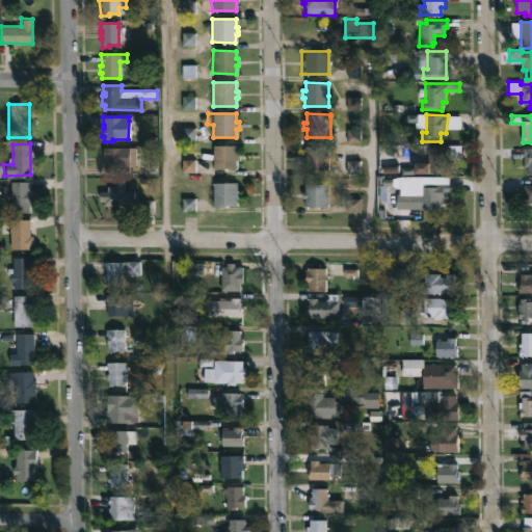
[(238,144),(238,154),(240,154),(240,160),(239,160),(238,168),(215,167),(215,144),(238,144)]
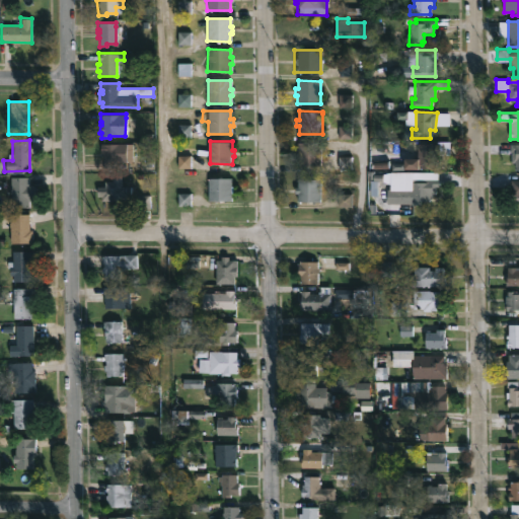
[(322,142),(322,164),(299,164),(299,158),(297,158),(298,142),(322,142)]
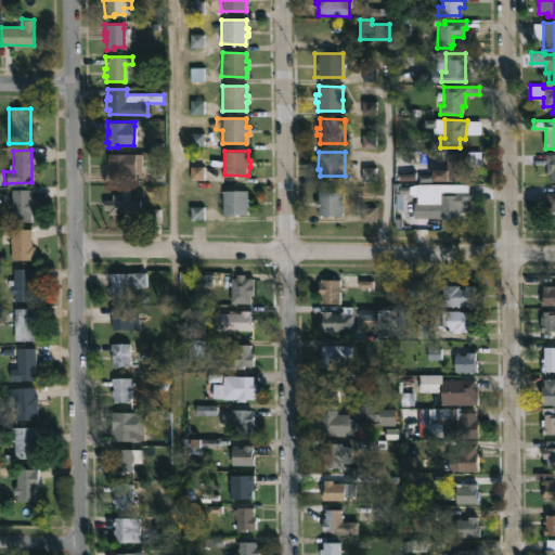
[(144,160),(144,172),(112,173),(112,166),(110,166),(110,153),(144,153),(144,160)]
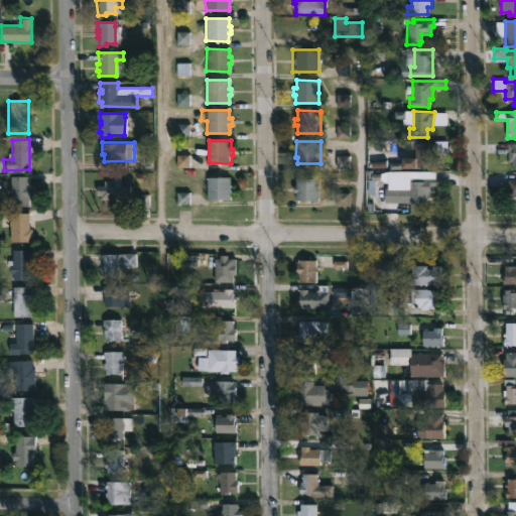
[(433,168),(400,167),(400,157),(415,157),(415,142),(433,142),(433,168)]
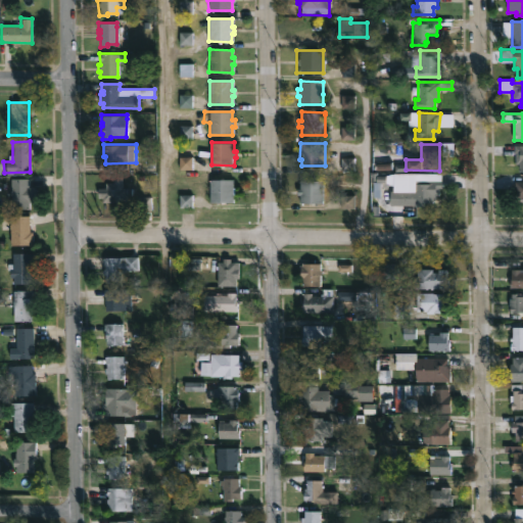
[(522,144),(522,171),(520,171),(520,163),(516,163),(516,153),(514,153),(514,145),(522,144)]
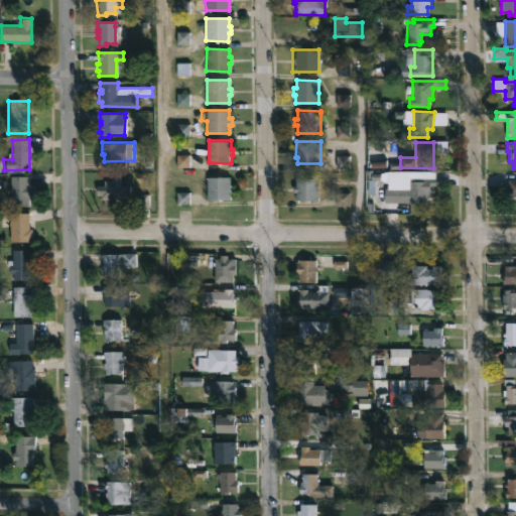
[(28,183),(30,184),(29,200),(28,200),(28,208),(11,208),(11,195),(10,195),(11,176),(28,175),(28,183)]
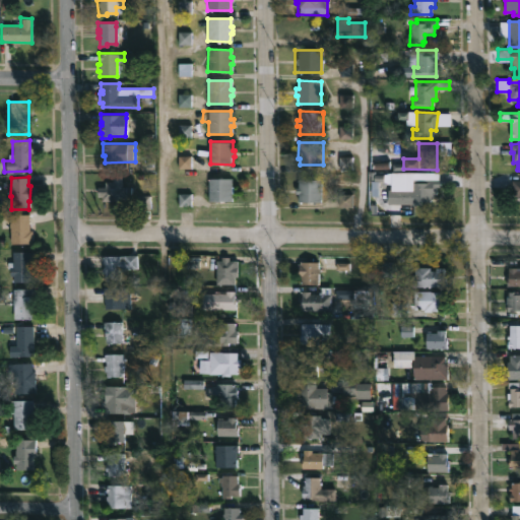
[(123,177),(123,187),(133,186),(133,204),(126,204),(126,201),(103,201),(103,197),(100,197),(100,187),(107,187),(106,181),(115,181),(115,177),(123,177)]
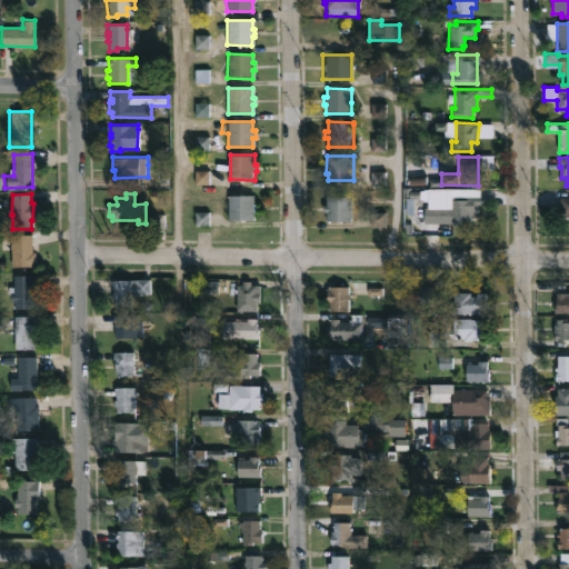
[(257,208),(257,211),(253,211),(253,220),(228,219),(228,195),(253,196),(253,203),(257,203),(257,208)]
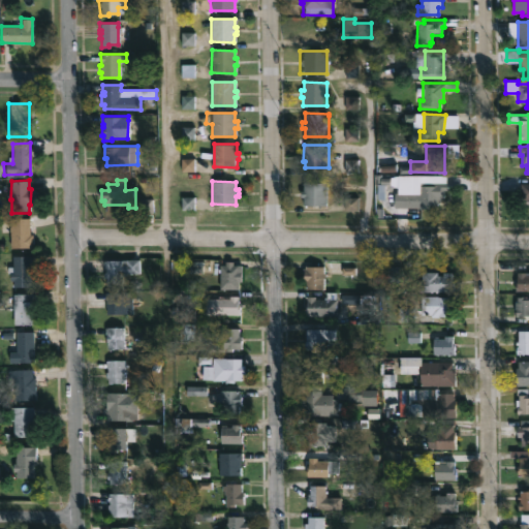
[(327,183),(325,206),(303,206),(303,197),(301,197),(301,190),(303,190),(303,182),(327,183)]
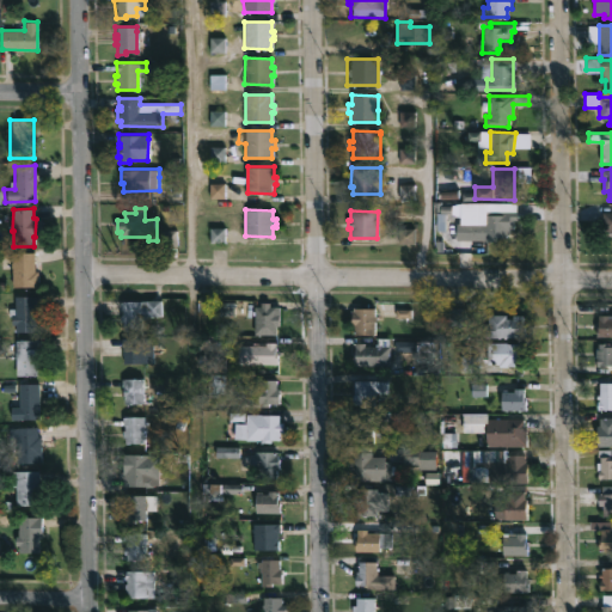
[(497,238),(497,242),(456,240),(457,224),(485,224),(485,212),(518,212),(518,221),(514,221),(514,231),(507,231),(506,238),(497,238)]
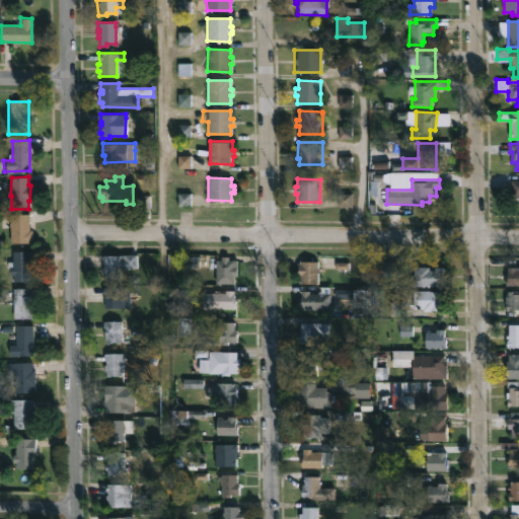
[(518,201),(509,201),(510,179),(518,179),(518,201)]
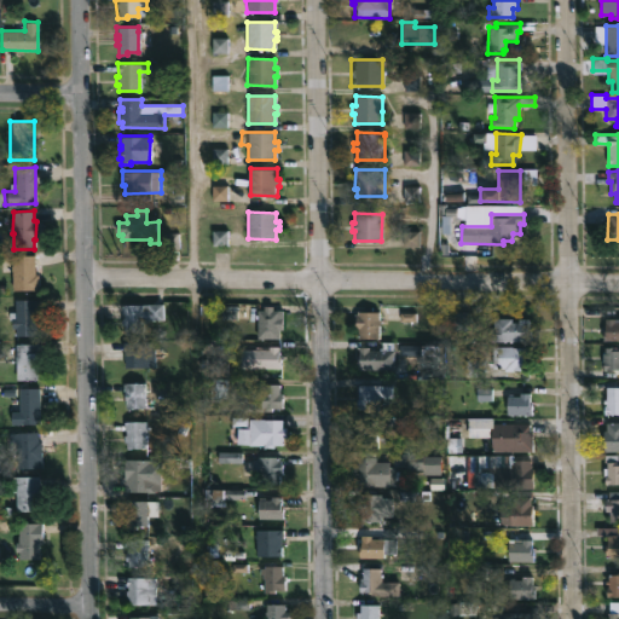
[(34,265),(34,275),(38,275),(38,290),(11,291),(10,255),(34,255),(34,265)]
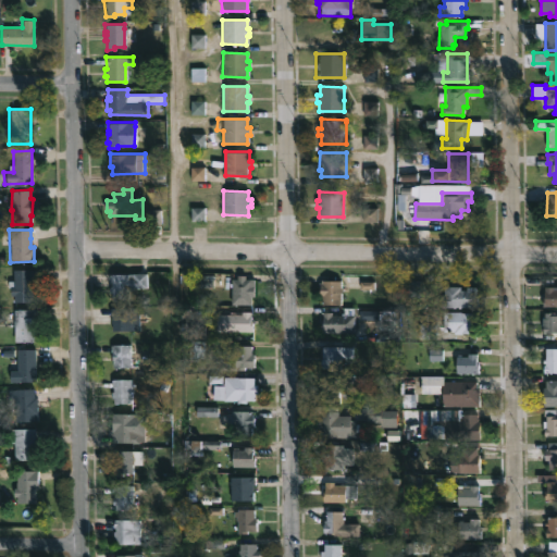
[(32,288),(32,302),(12,302),(12,296),(9,296),(9,288),(7,287),(7,281),(11,281),(11,270),(34,270),(34,288),(32,288)]
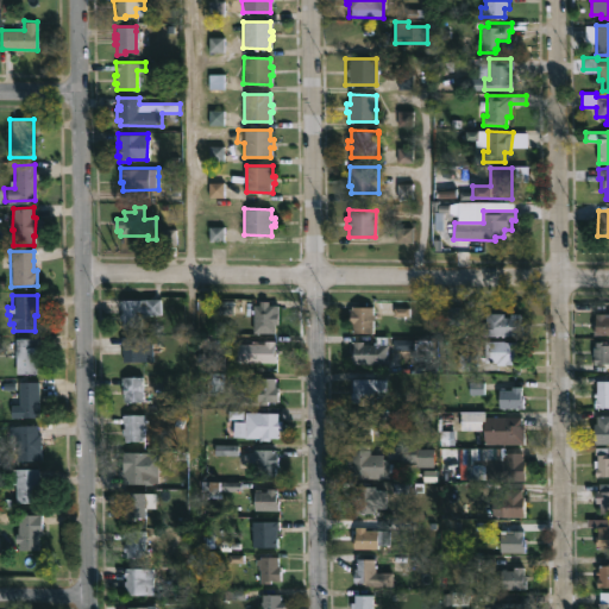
[(139,315),(140,331),(121,332),(121,320),(119,320),(120,300),(158,299),(159,314),(139,315)]
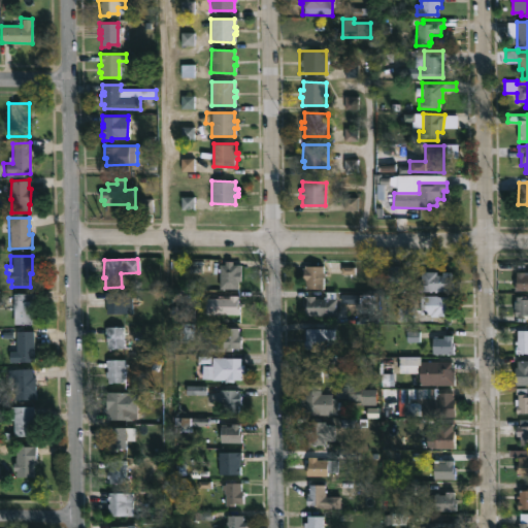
[(232,261),(232,264),(240,264),(240,282),(237,281),(237,289),(219,288),(219,264),(225,264),(225,261),(232,261)]
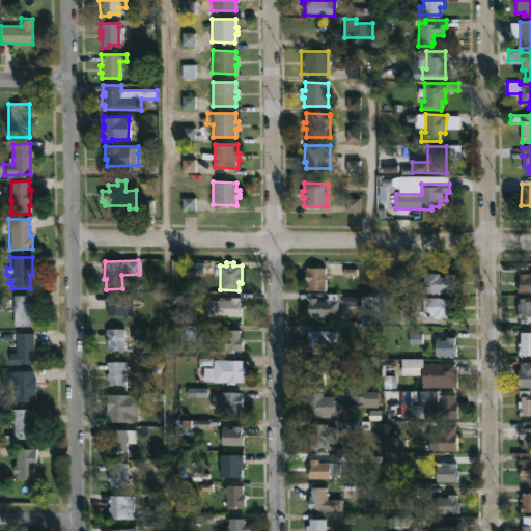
[(325,268),(325,275),(326,275),(325,290),(306,290),(306,283),(304,282),(304,270),(306,270),(306,268),(325,268)]
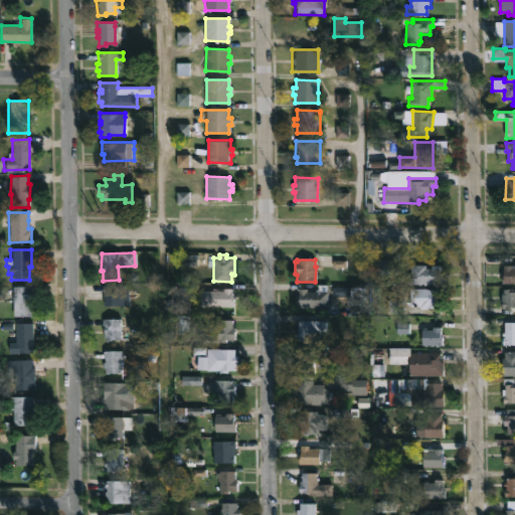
[(514,265),(514,283),(501,284),(501,272),(503,272),(503,266),(514,265)]
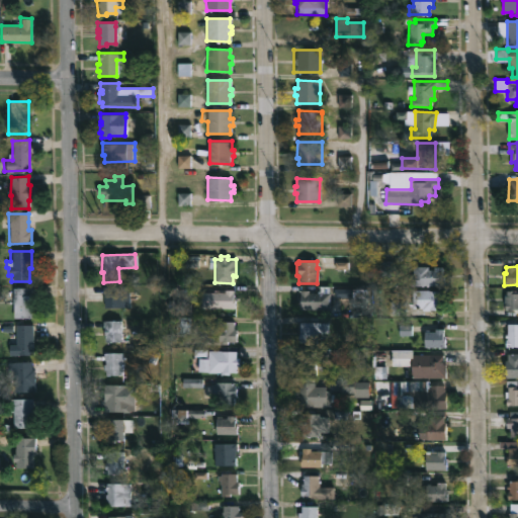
[(428,267),(428,270),(433,270),(433,267),(442,267),(442,271),(440,271),(440,274),(444,274),(444,285),(410,285),(410,274),(412,274),(413,267),(428,267)]
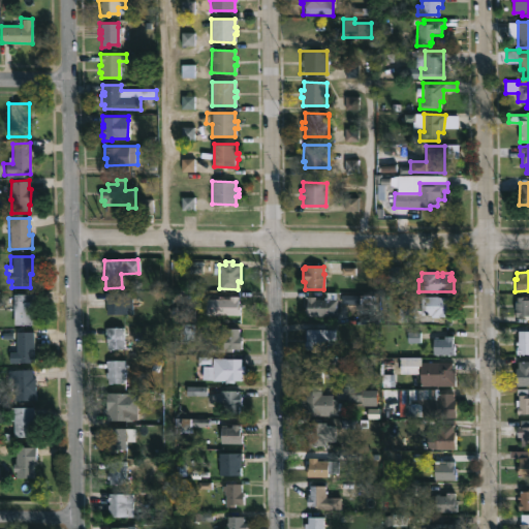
[(131,291),(132,314),(106,315),(103,292),(131,291)]
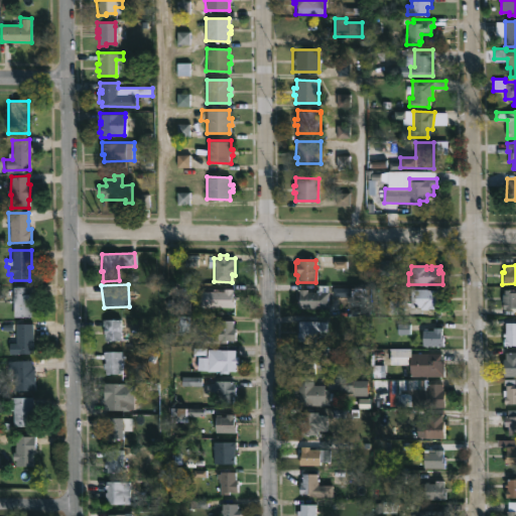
[(30,317),(12,317),(12,286),(33,287),(33,301),(30,301),(30,317)]
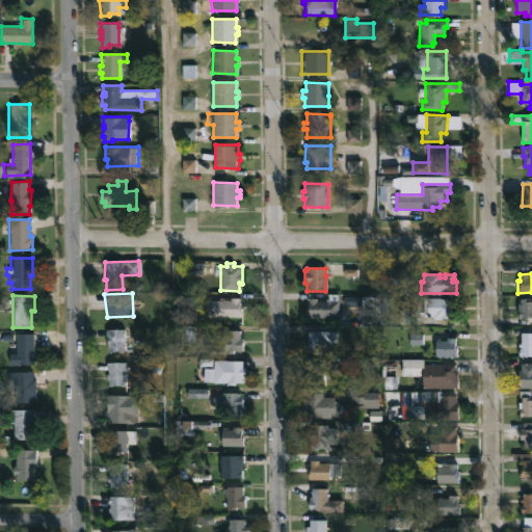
[(240,308),(243,311),(243,317),(206,317),(206,300),(231,300),(231,298),(240,298),(240,308)]
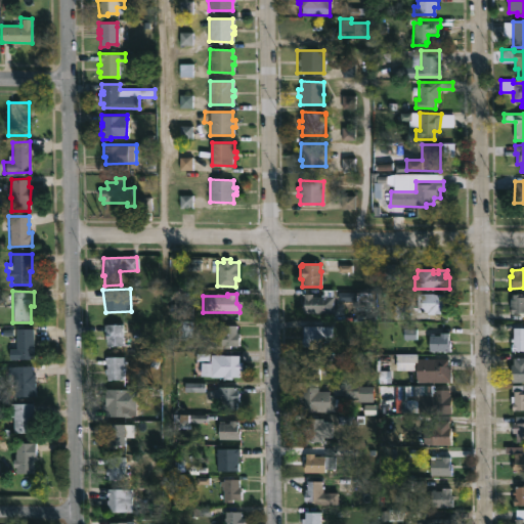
[(311,294),(311,295),(333,296),(333,312),(300,312),(300,304),(303,304),(303,294),(311,294)]
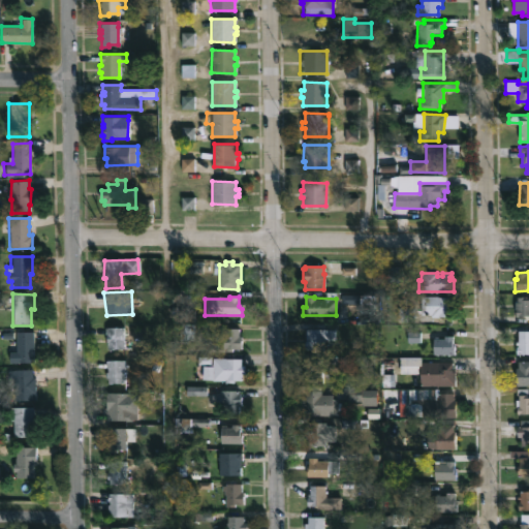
[(439,297),(452,298),(450,317),(430,317),(430,314),(421,314),(421,297),(439,297)]
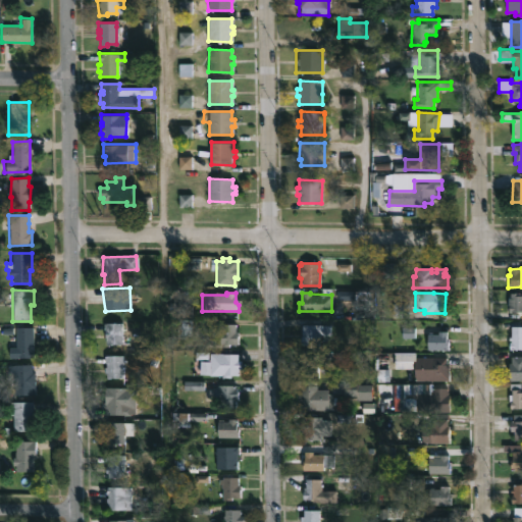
[(521,313),(510,313),(510,293),(521,294),(521,313)]
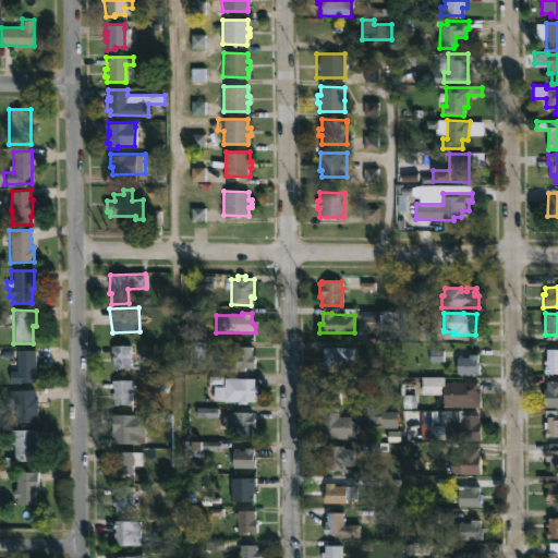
[(132,346),(132,368),(113,368),(113,352),(109,352),(109,346),(132,346)]
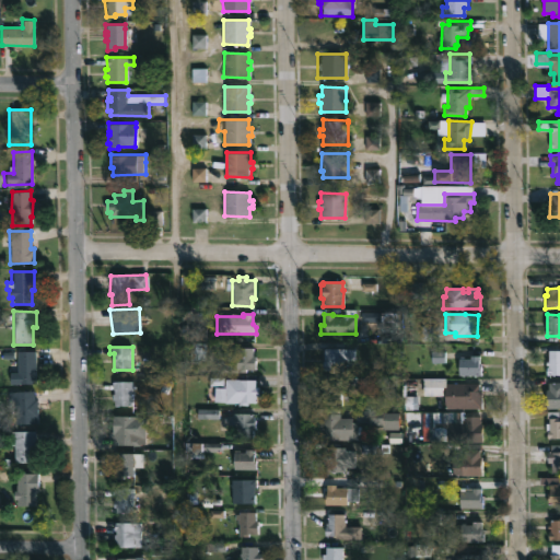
[(341,366),(341,371),(333,371),(333,368),(324,368),(324,347),(353,347),(353,358),(342,358),(341,366)]
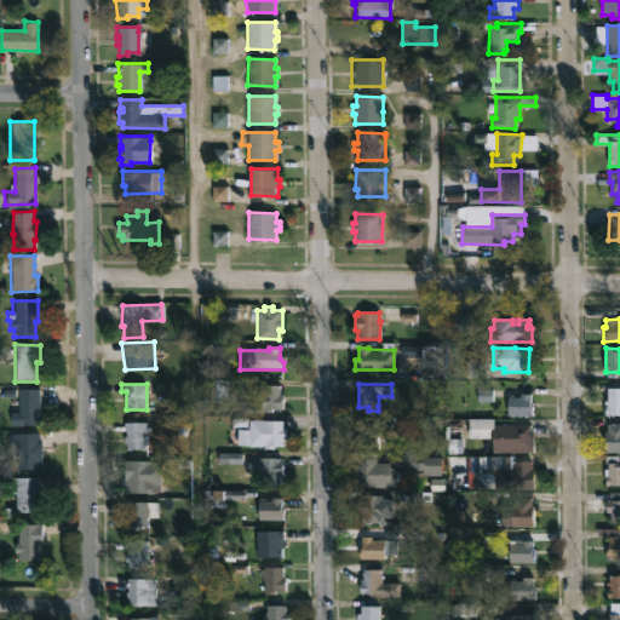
[(279,385),(279,395),(281,395),(281,409),(273,409),(273,413),(244,413),(244,389),(260,389),(260,385),(279,385)]
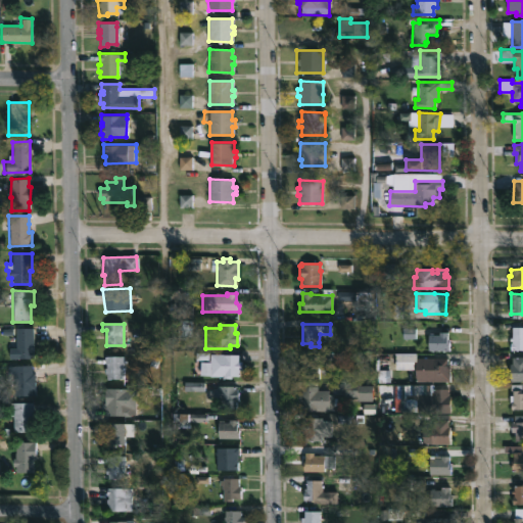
[(33,339),(33,357),(8,358),(8,348),(6,348),(6,335),(15,335),(15,328),(33,328),(33,339)]
